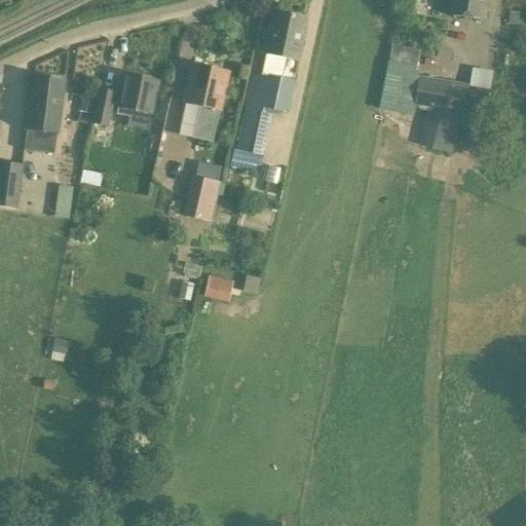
[(452,0),(451,15),(487,20),(489,0),(452,0)]
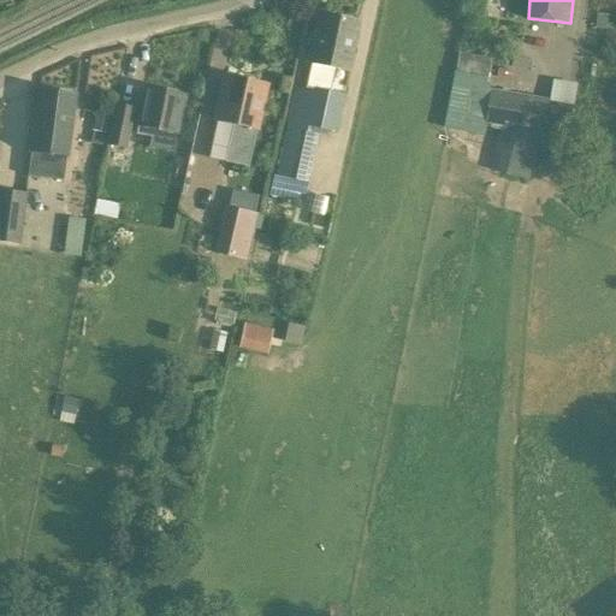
[(330,90),(335,70),(348,72),(359,23),(318,15),(307,64),(300,61),(276,171),(272,171),(267,195),(296,203),(301,185),(286,182),(288,175),(311,179),(313,155),(313,130),(335,135),(344,94),(330,90)]
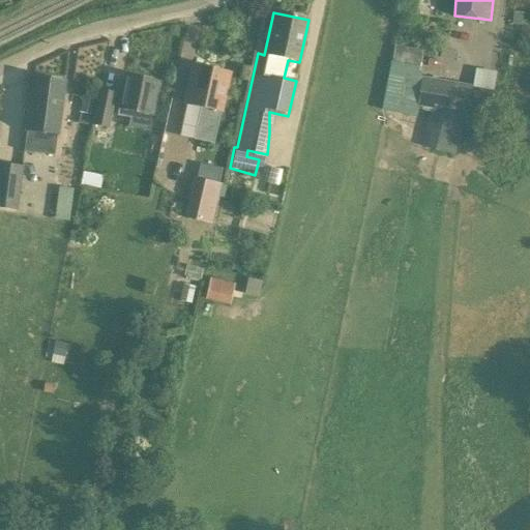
[(395,43),(392,62),(420,69),(425,51),(395,43)]
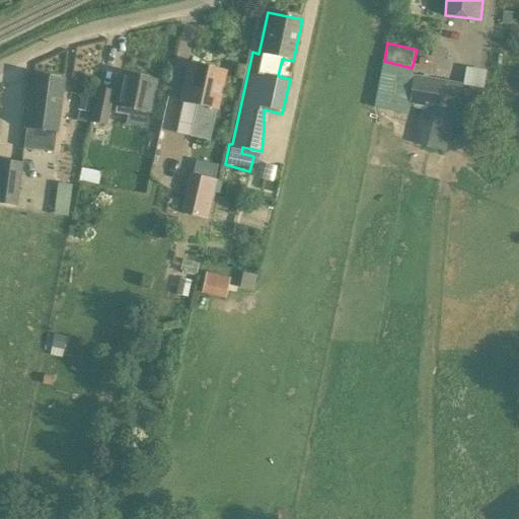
[(209,141),(216,110),(224,72),(190,65),(181,102),(196,105),(189,137),(209,141)]
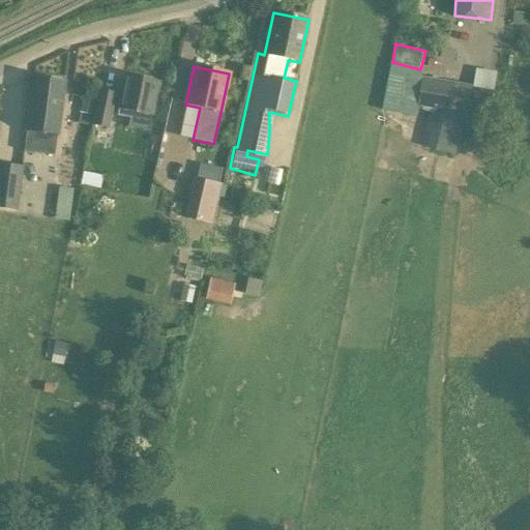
[(432,111),(422,145),(455,156),(466,117),(488,121),(496,75),(476,71),(473,88),(424,80),(419,109),(432,111)]
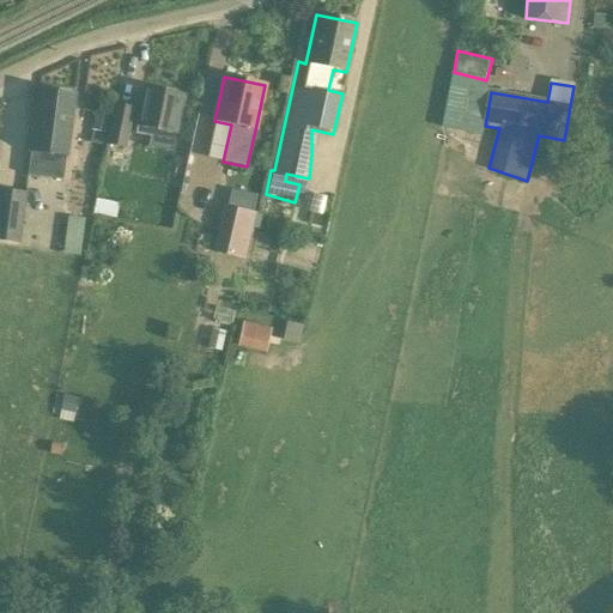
[(170,152),(175,132),(182,97),(144,89),(137,125),(151,127),(147,147),(170,152)]
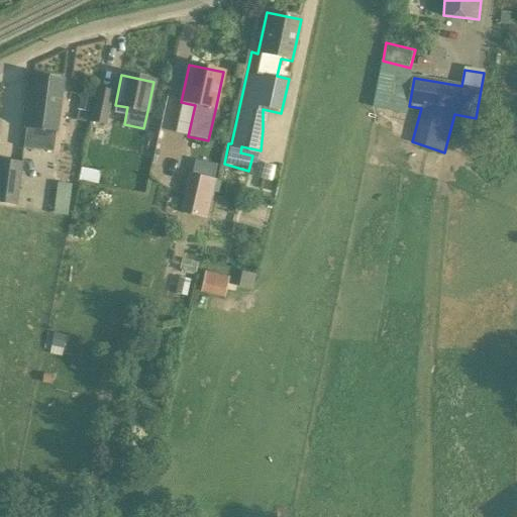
[(53,151),(56,130),(62,82),(32,78),(23,147),(53,151)]
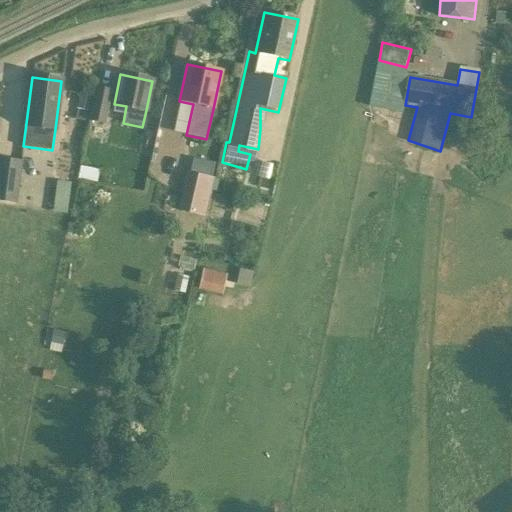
[(88,121),(105,124),(112,90),(95,86),(93,96),(89,112),(88,121)]
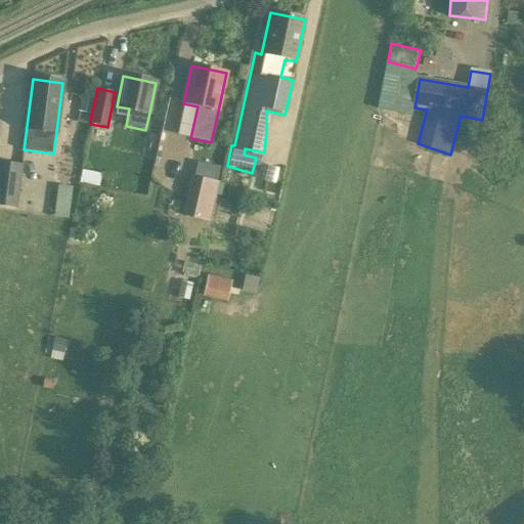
[(91,115),(95,98),(81,95),(78,112),(79,112),(91,115)]
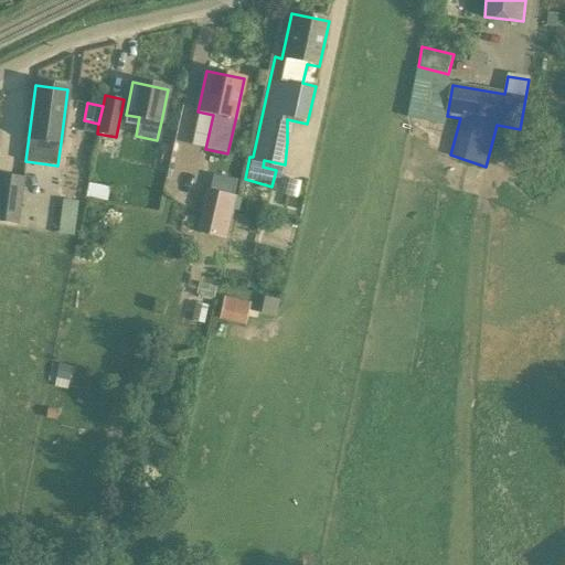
[(24,178),(0,173),(0,222),(18,224),(24,178)]
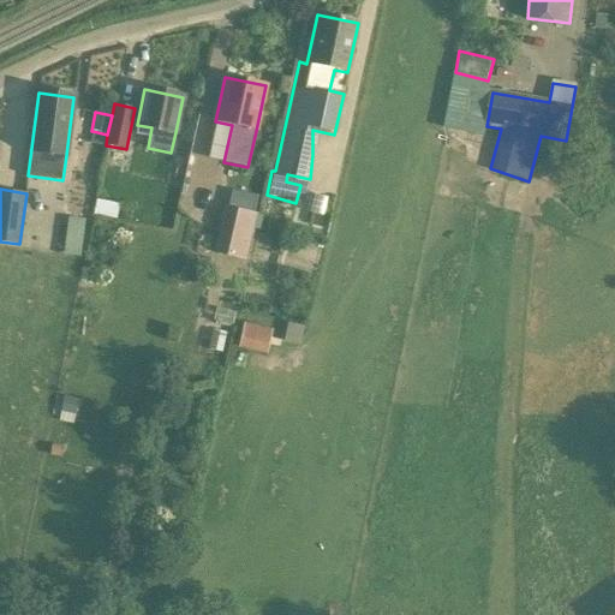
[(224,207),(214,254),(245,261),(252,228),(260,230),(262,215),(224,207)]
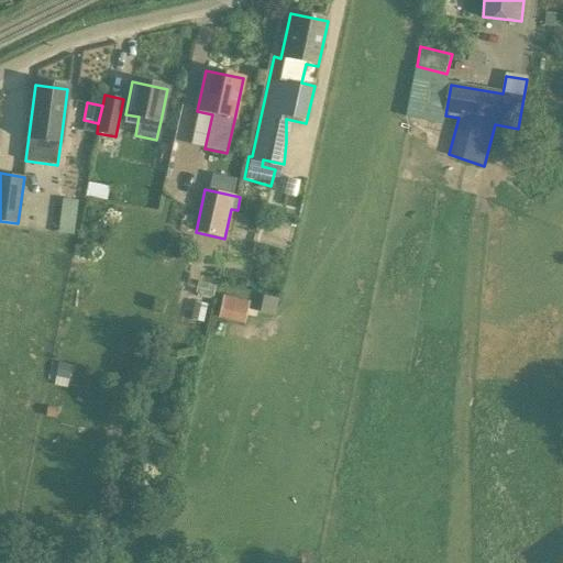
[(66,199),(66,234),(77,234),(77,199),(66,199)]
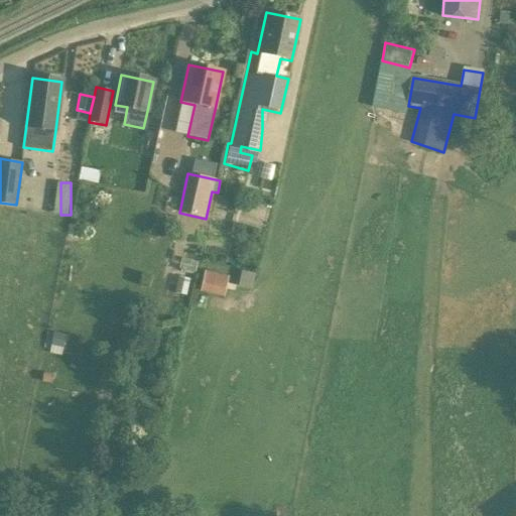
[(200,289),(225,295),(230,275),(205,269),(200,289)]
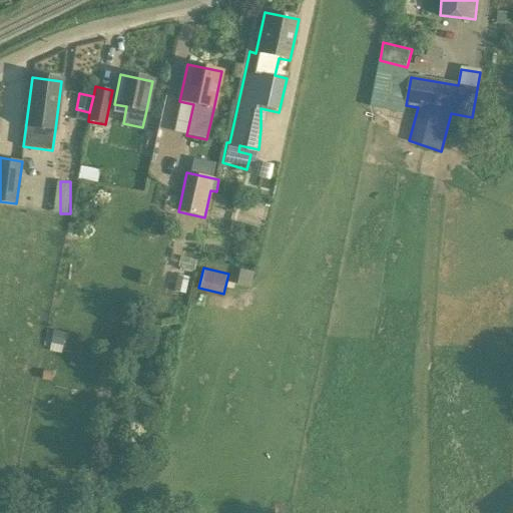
[(46,348),(64,350),(66,333),(48,331),(46,348)]
